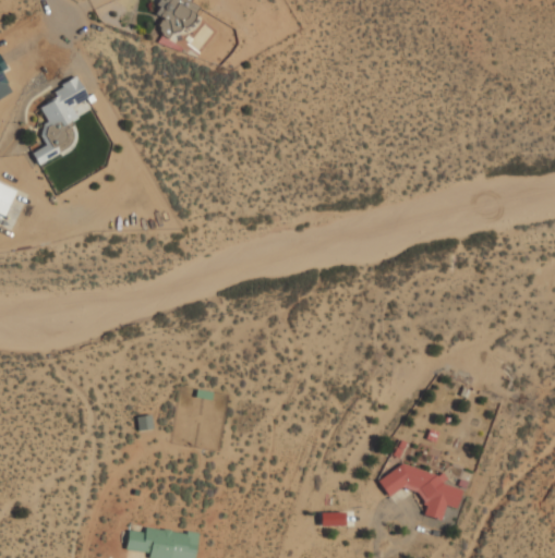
[(157,0),(161,16),(160,16),(165,39),(179,37),(177,27),(200,24),(194,0),(157,0)]
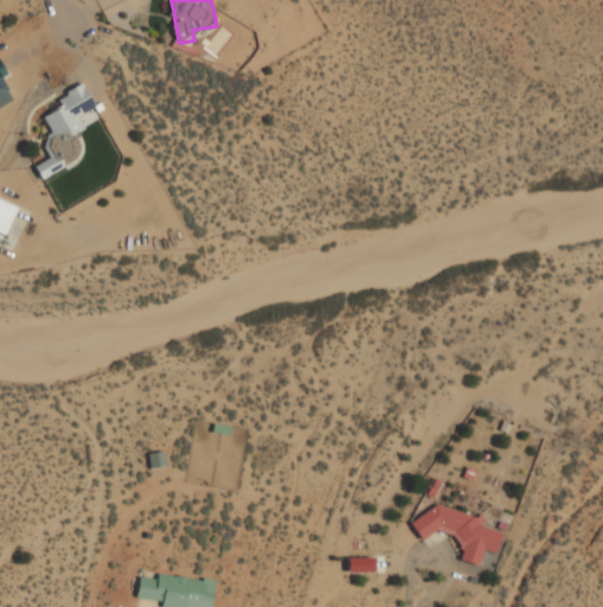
[(66,168),(55,142),(85,128),(81,115),(97,108),(88,89),(38,112),(58,157),(37,166),(43,179),(66,168)]
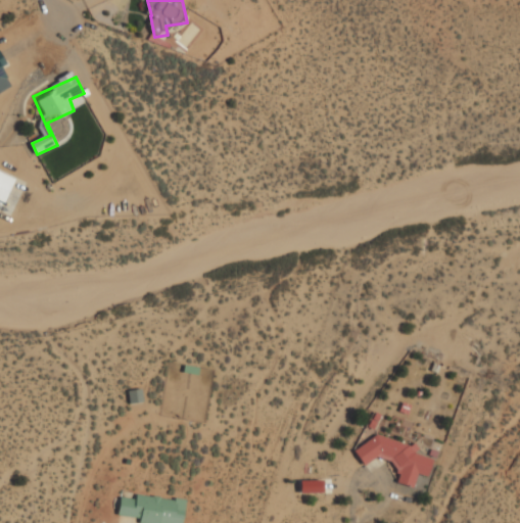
[(0,201),(16,209),(28,183),(0,170),(0,201)]
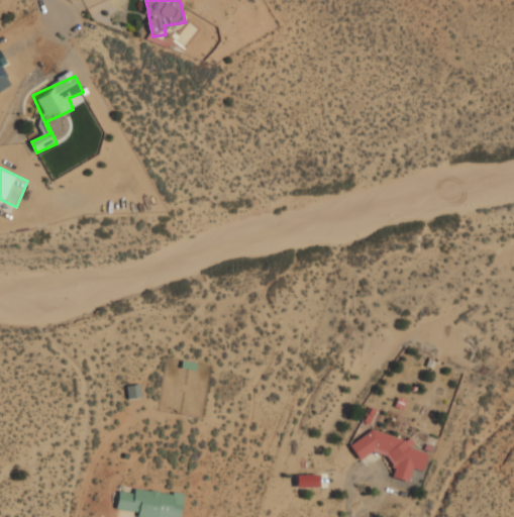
[(130,400),(143,397),(140,385),(128,387),(130,400)]
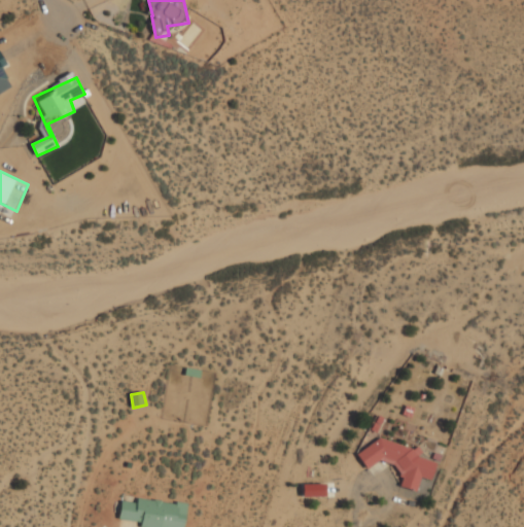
[(358,454),(369,469),(381,461),(394,465),(404,479),(402,487),(418,491),(422,478),(432,480),(438,462),(419,457),(423,443),(416,448),(381,438),(358,454)]
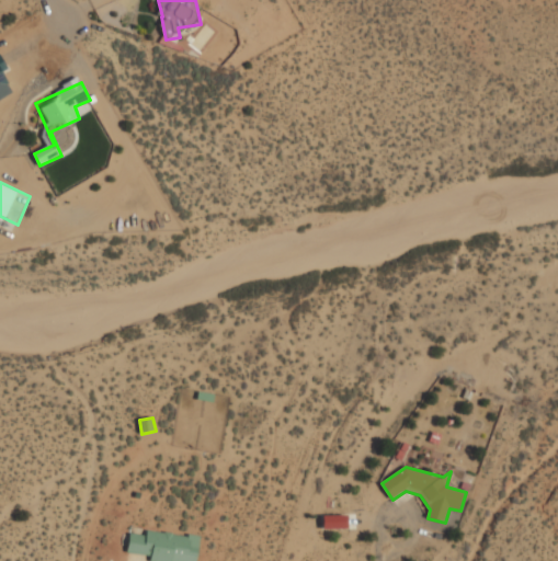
[(328,533),(350,531),(349,512),(327,513),(328,533)]
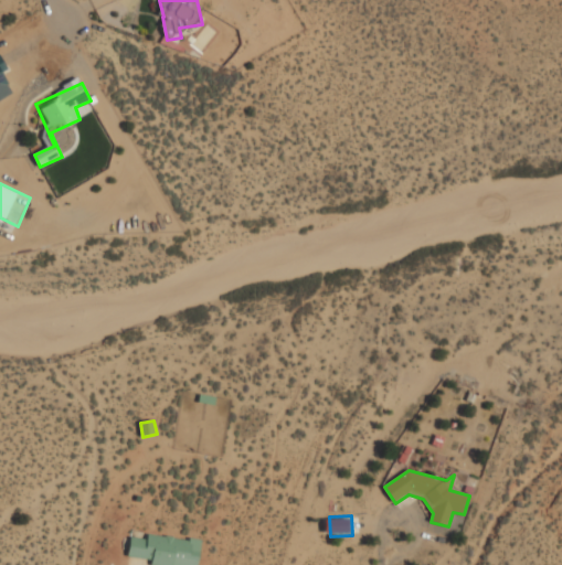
[(151,564),(198,564),(202,541),(149,534),(148,539),(131,536),(129,556),(154,560),(151,564)]
